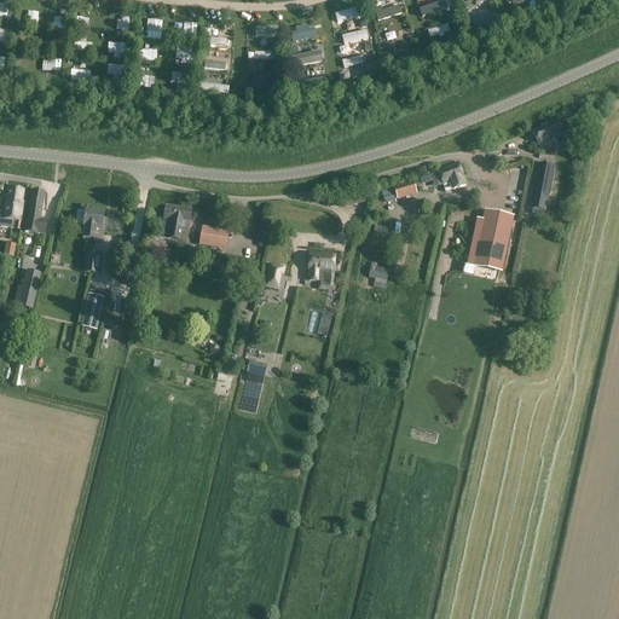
[(420,12),(423,22),(446,13),(444,4),(420,12)]
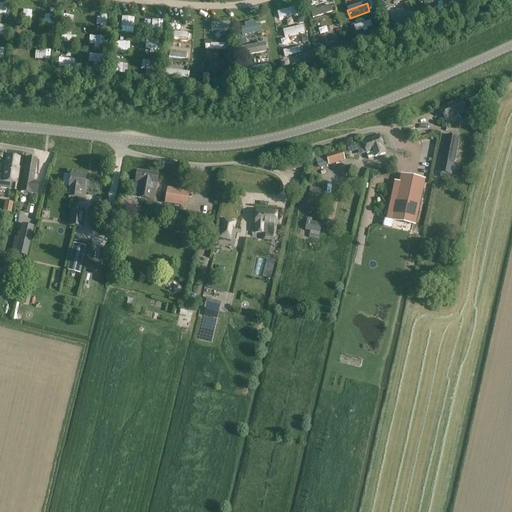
[(390,3),(384,5),(386,11),(392,9),(390,3)]
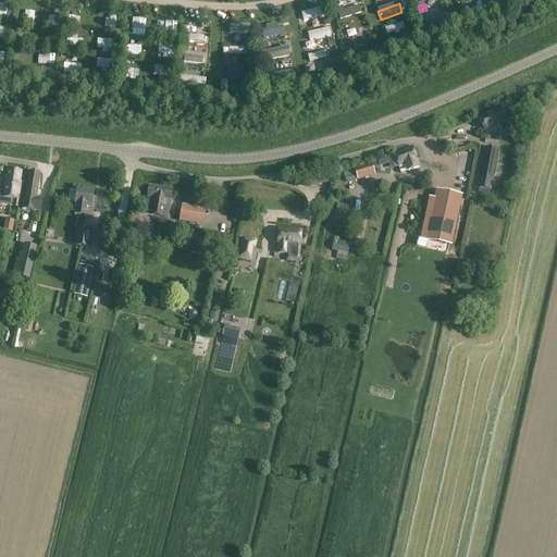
[(343,7),(336,9),(341,21),(361,14),(359,7),(345,11),(343,7)]
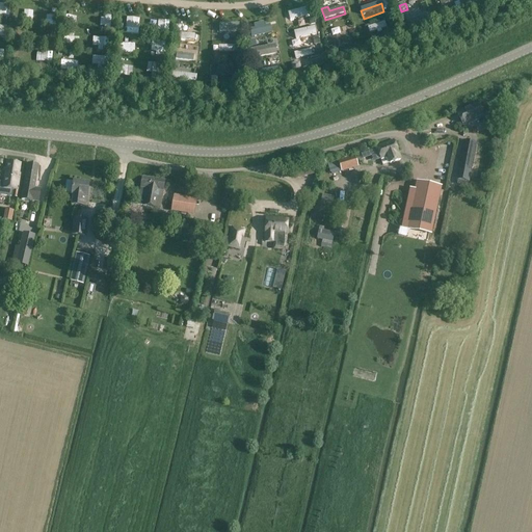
[(289,18),(314,15),(314,7),(289,9),(289,18)]
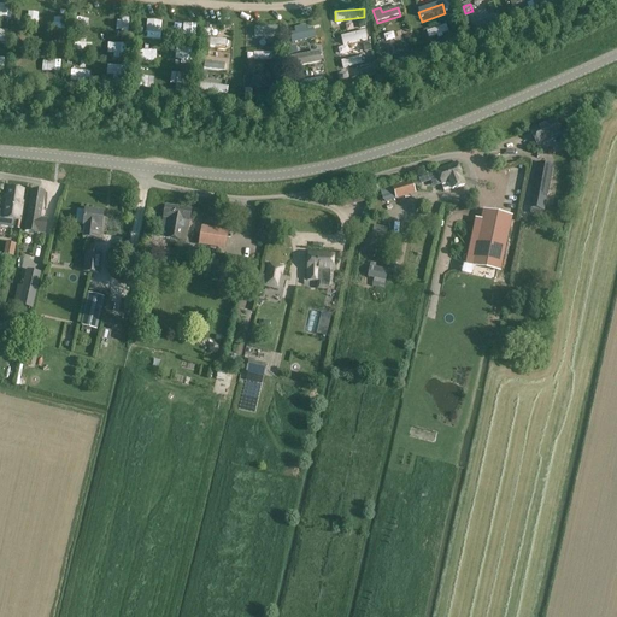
[(29,10),(28,28),(39,28),(40,11),(29,10)]
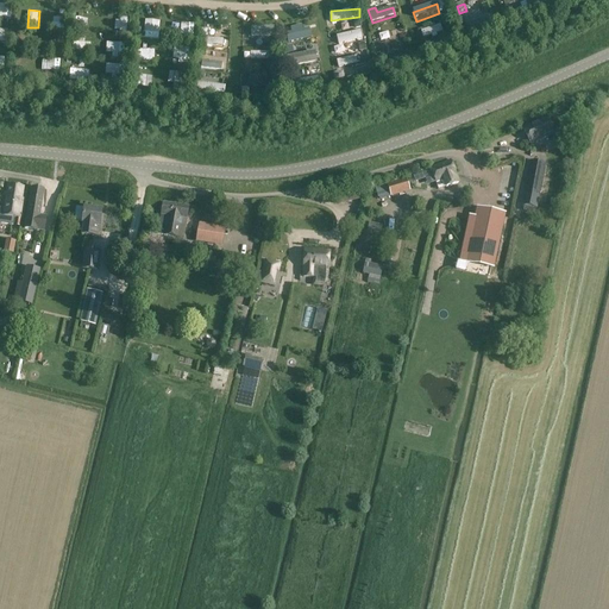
[(465,16),(458,18),(465,38),(494,26),(489,17),(469,24),(465,16)]
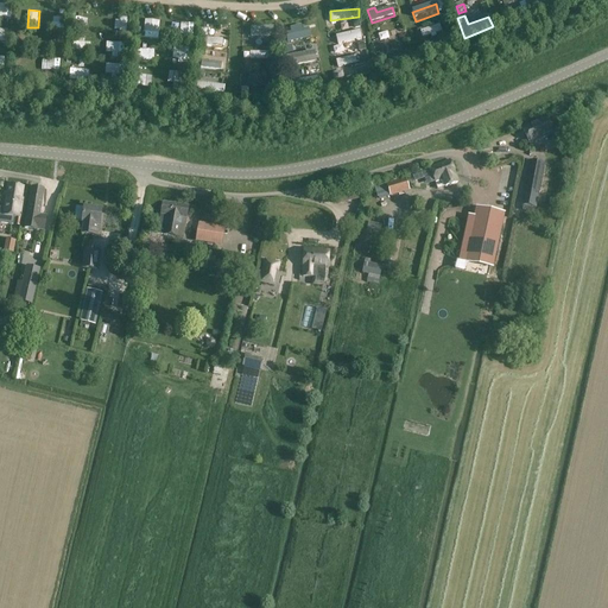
[(81,31),(94,32),(95,20),(82,19),(81,31)]
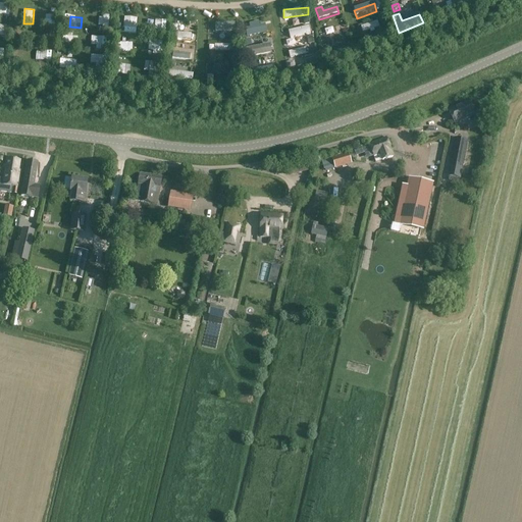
[(98,16),(98,27),(110,27),(110,16),(98,16)]
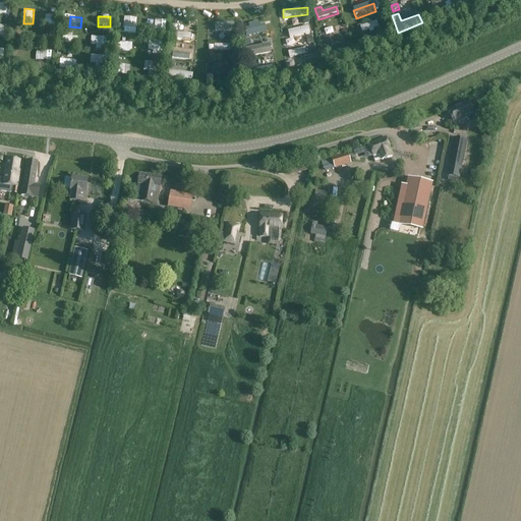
[(149,19),(148,32),(166,32),(166,19),(149,19)]
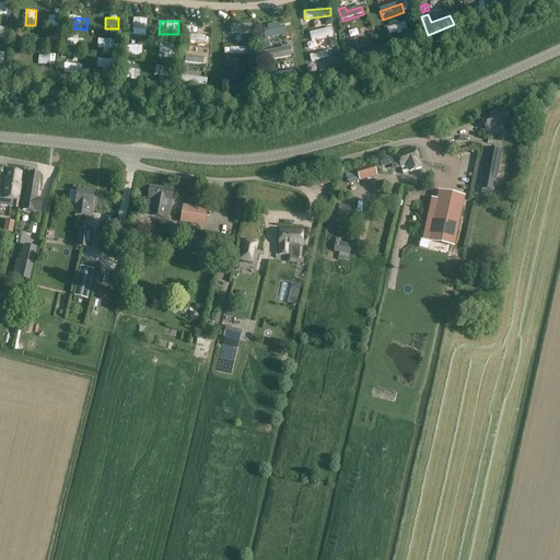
[(129,33),(140,33),(140,22),(129,22),(129,33)]
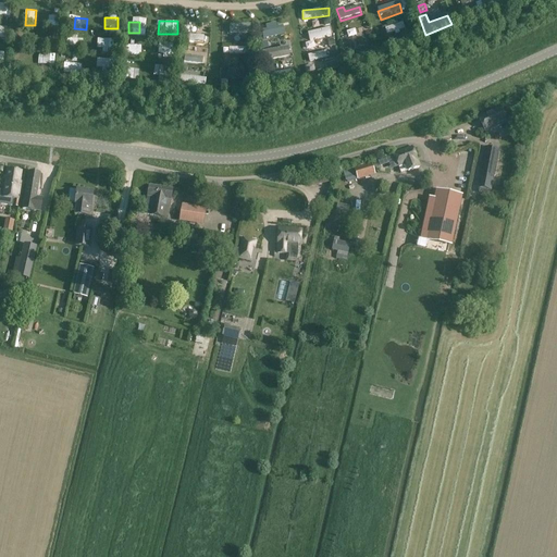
[(385,27),(387,36),(407,31),(405,22),(385,27)]
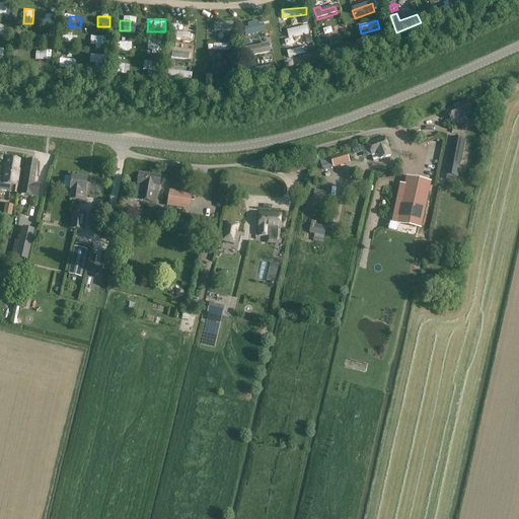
[(215,30),(235,30),(235,22),(215,22),(215,30)]
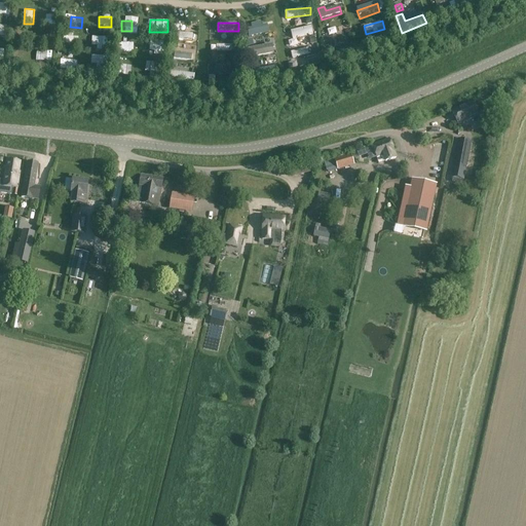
[(249,30),(250,37),(273,32),(272,25),(249,30)]
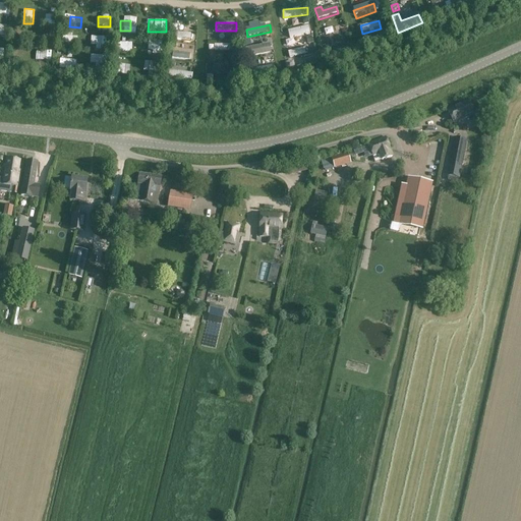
[(291,38),(312,33),(310,24),(289,30),(291,38)]
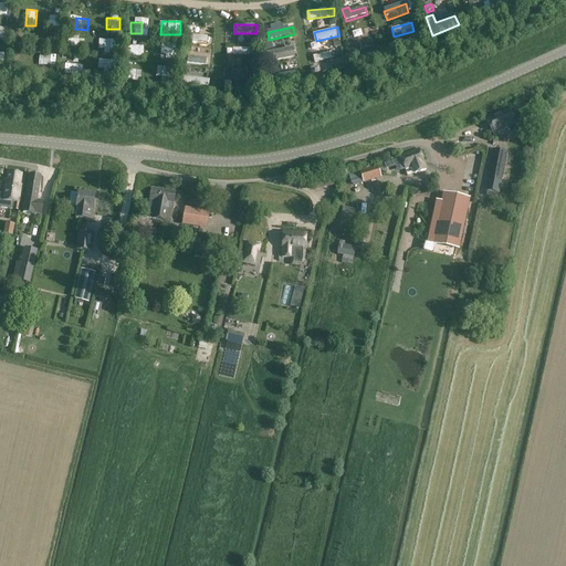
[(353,31),(355,38),(364,35),(363,29),(353,31)]
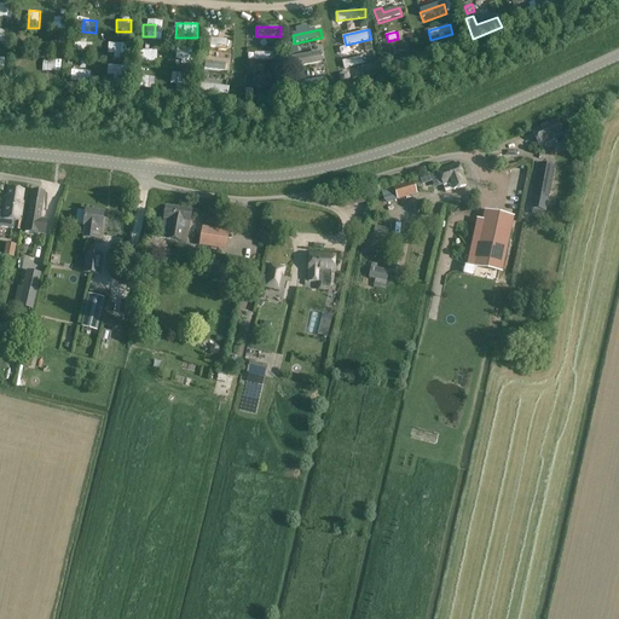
[(29,48),(29,39),(18,39),(17,48),(29,48)]
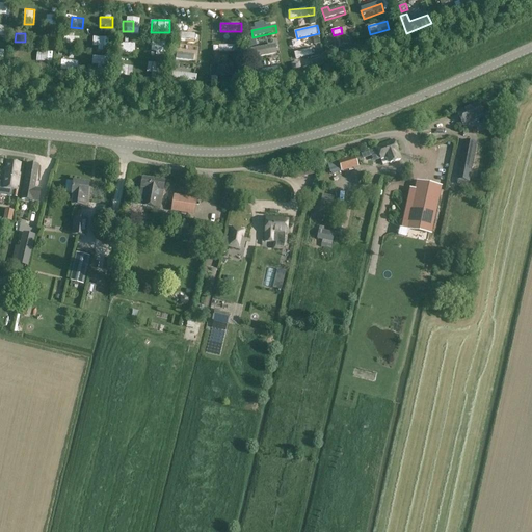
[(256,50),(257,56),(275,53),(274,47),(256,50)]
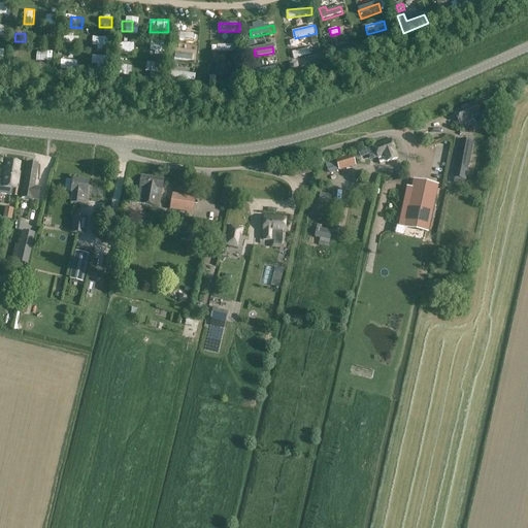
[(309,48),(292,53),(293,59),(309,56),(310,58),(317,57),(315,50),(310,50),(309,48)]
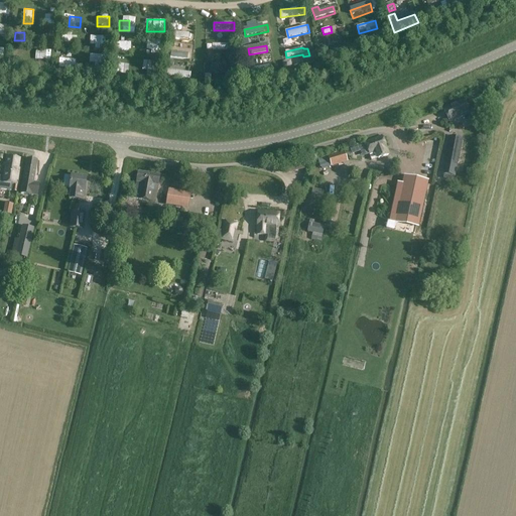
[(214,68),(209,68),(210,75),(227,74),(227,67),(227,62),(213,63),(214,68)]
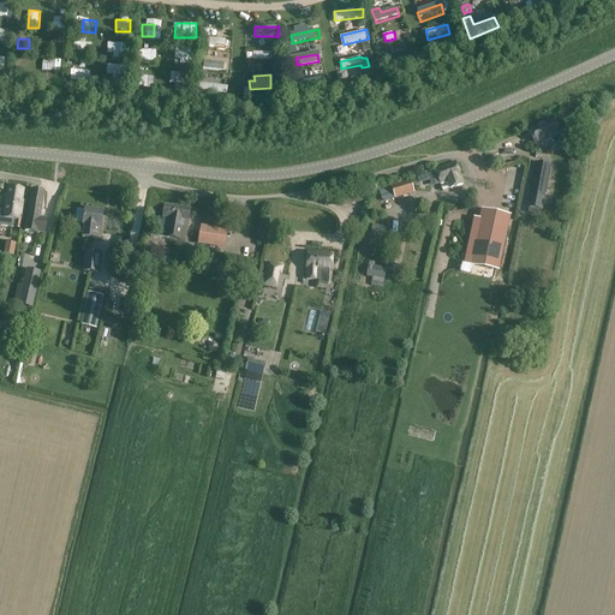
[(227,95),(228,87),(201,82),(199,90),(227,95)]
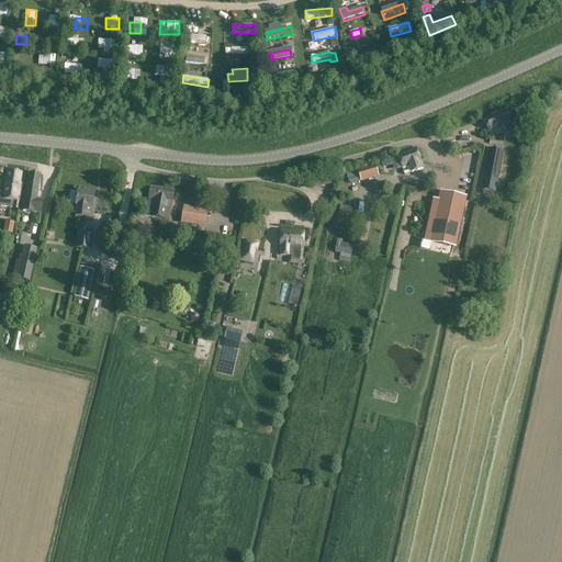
[(510,123),(504,109),(483,117),(490,133),(510,123)]
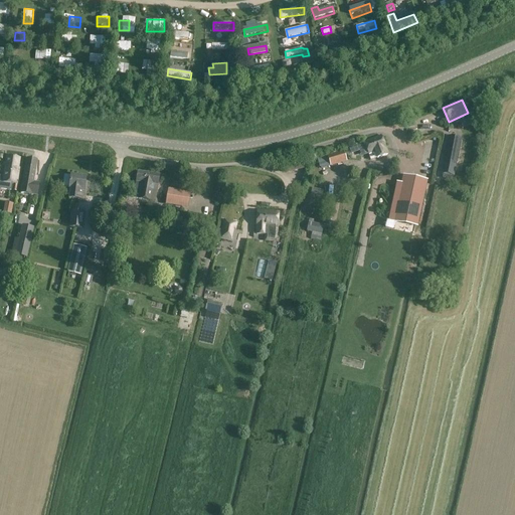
[(385,148),(384,145),(381,136),(364,142),(367,152),(370,161),(387,155),(385,148)]
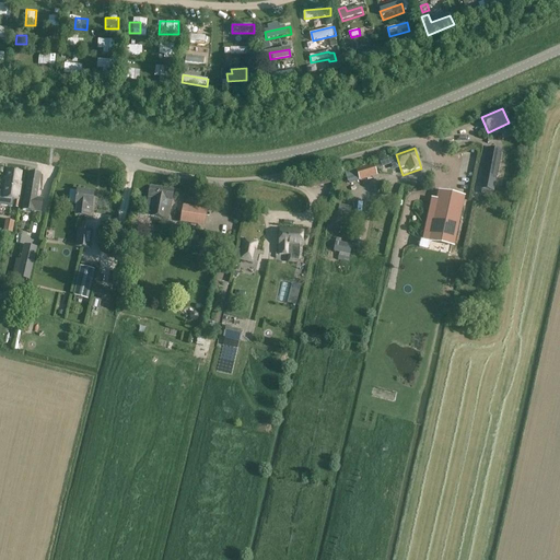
[(485,165),(480,189),(493,191),(496,179),(501,151),(487,149),(485,165)]
